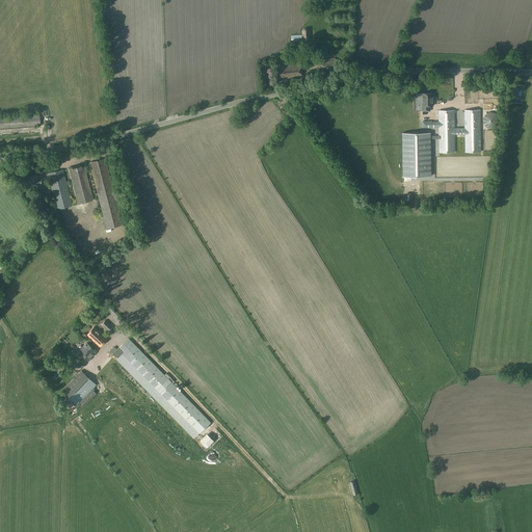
[(318,0),(318,15),(324,16),(324,7),(326,7),(326,0),(318,0)]
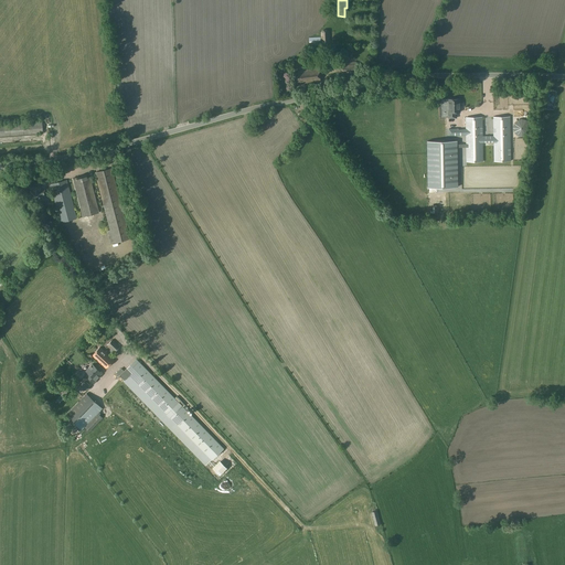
[(321,32),(321,43),(323,45),(328,45),(330,43),(329,32),(327,30),(323,30),(321,32)]
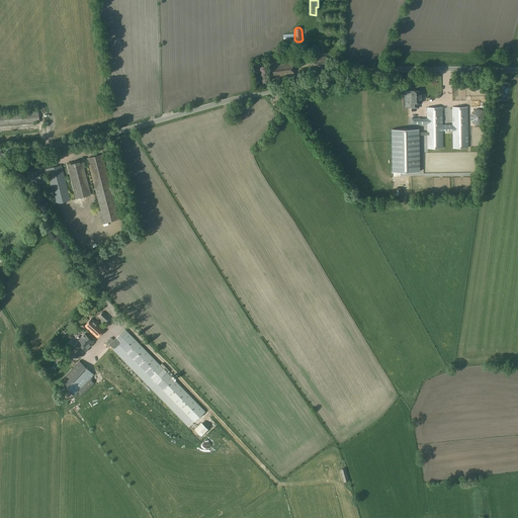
[(313,69),(328,69),(327,57),(313,58),(313,69)]
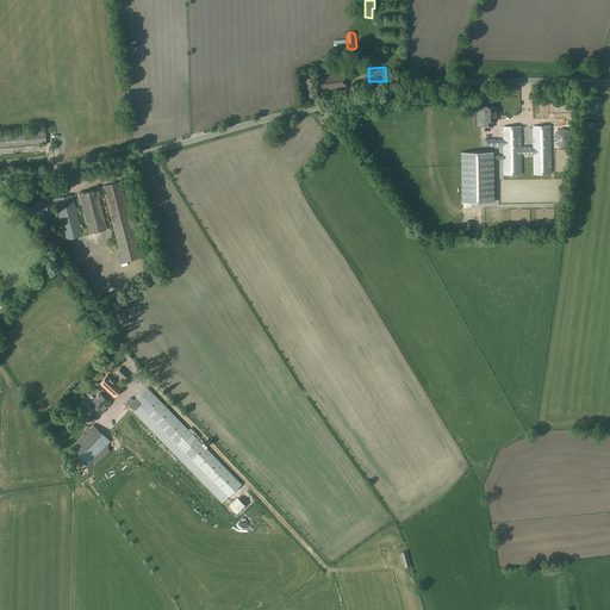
[(322,92),(346,88),(344,74),(319,76),(322,92)]
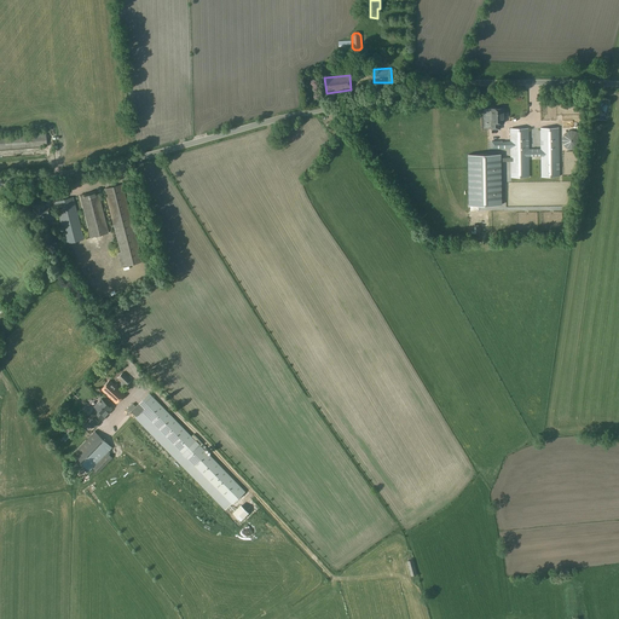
[(501,129),(501,123),(504,123),(504,109),(492,109),(492,123),(491,123),(491,129),(501,129)]
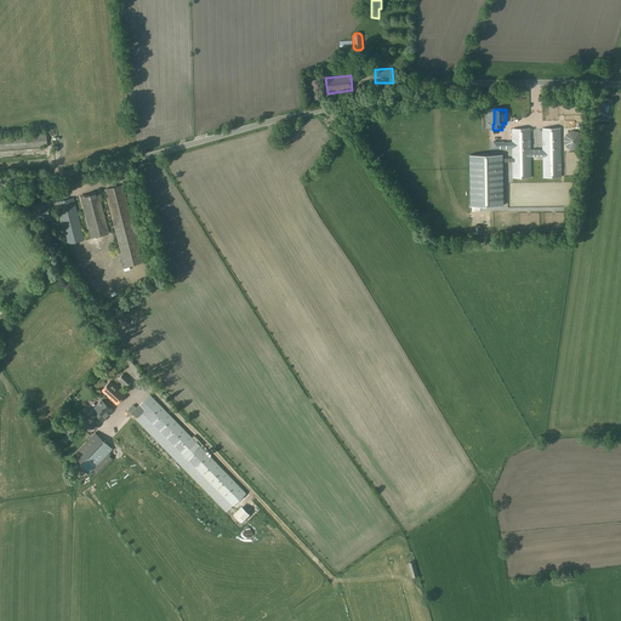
[(352,127),(357,134),(370,123),(365,117),(352,127)]
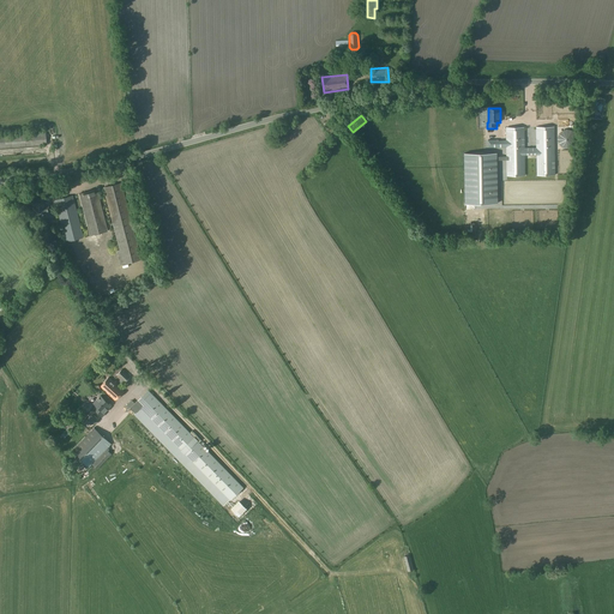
[(506,127),(506,139),(488,140),(488,148),(506,148),(506,176),(525,175),(525,155),(536,155),(537,175),(555,175),(554,127),(536,127),(536,148),(525,148),(524,127),(506,127)]
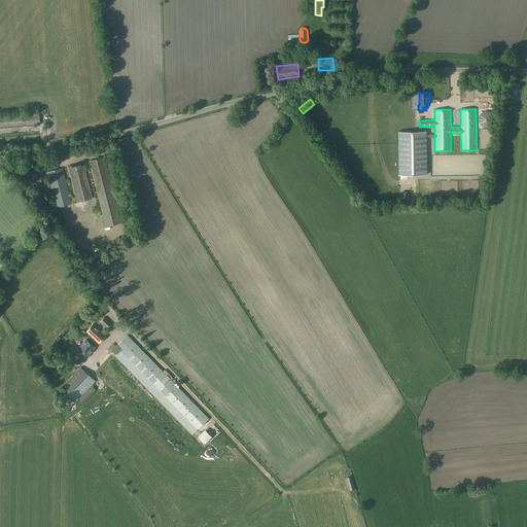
[(39,114),(0,116),(0,127),(40,125),(39,114)]
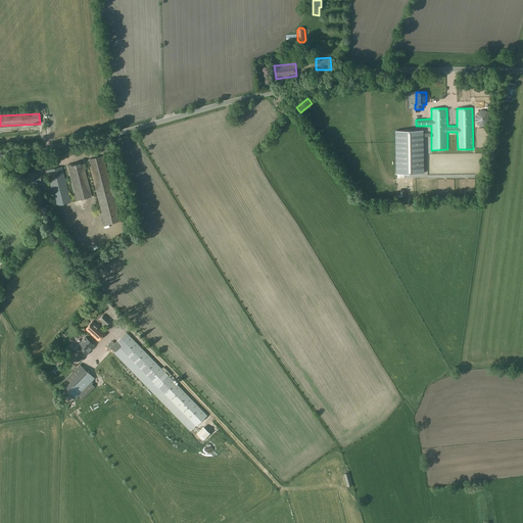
[(409,131),(395,131),(396,174),(416,173),(424,173),(423,139),(431,138),(431,133),(423,134),(423,131),(409,131)]
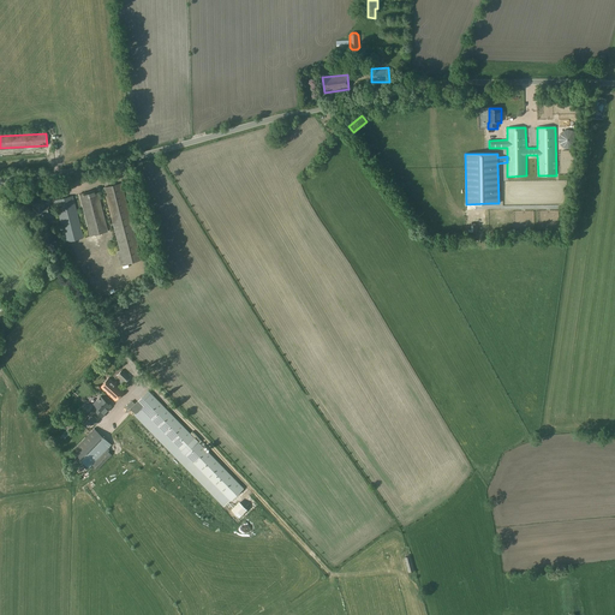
[(142,260),(121,183),(103,187),(119,250),(115,251),(119,266),(124,264),(142,260)]
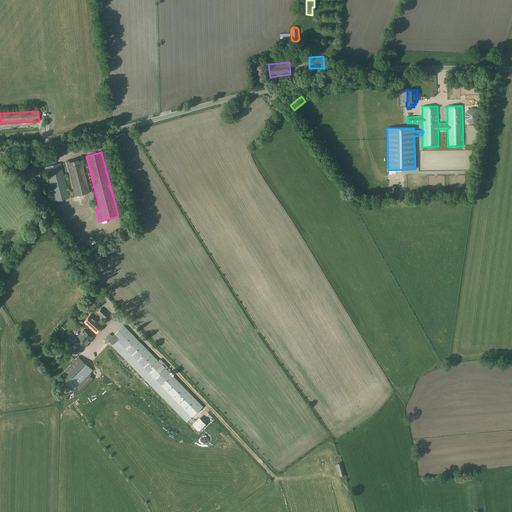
[(66,162),(75,197),(90,193),(81,158),(66,162)]
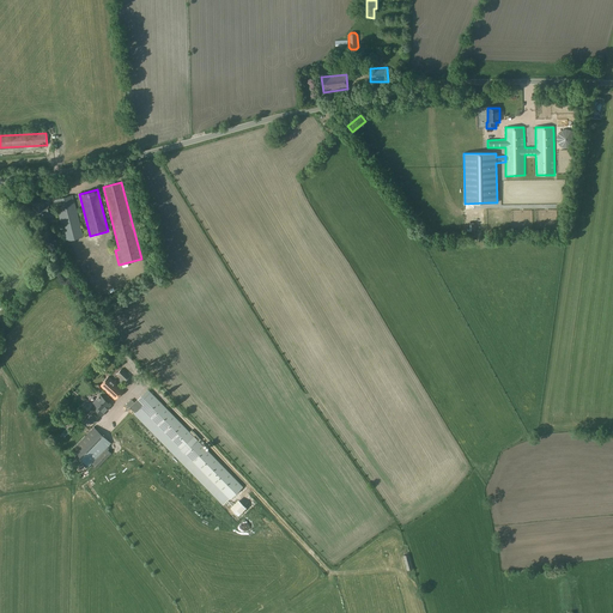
[(72,195),(55,200),(66,242),(84,237),(72,195)]
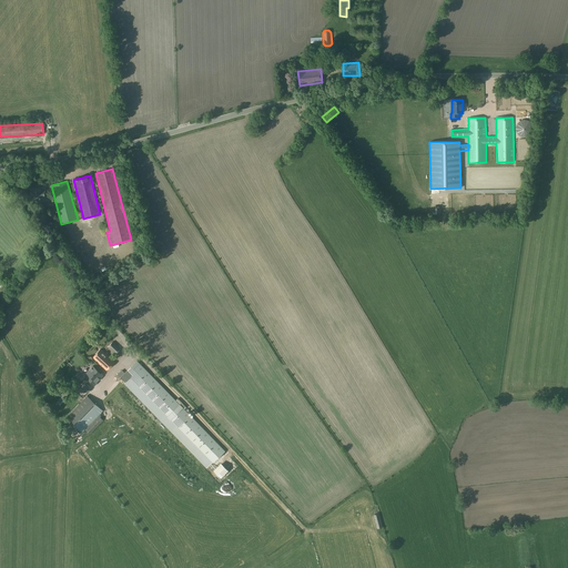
[(39,185),(30,188),(32,199),(41,196),(42,201),(49,200),(46,190),(41,191),(39,185)]
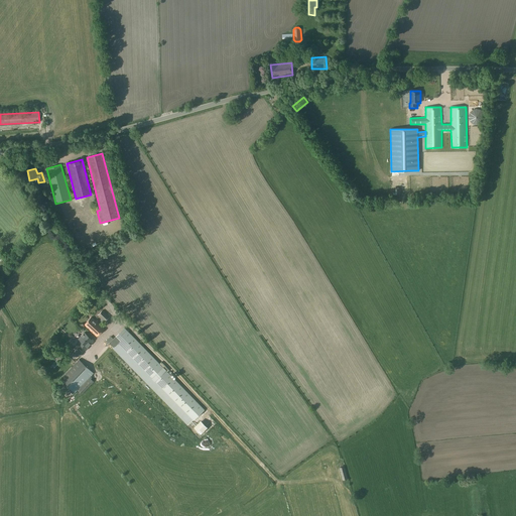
[(106,321),(110,317),(103,310),(99,315),(106,321)]
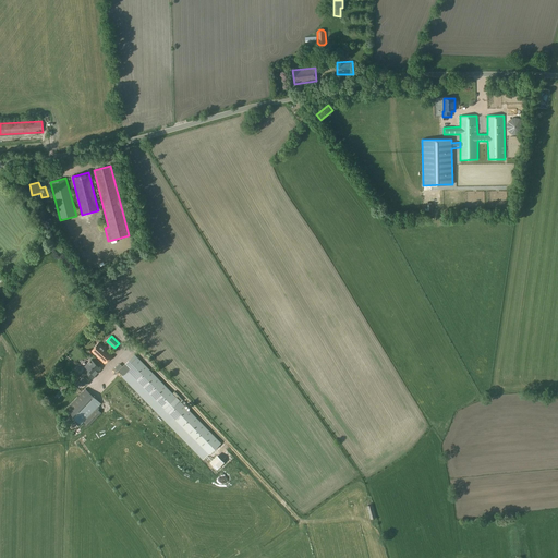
[(105,364),(112,355),(99,343),(92,351),(105,364)]
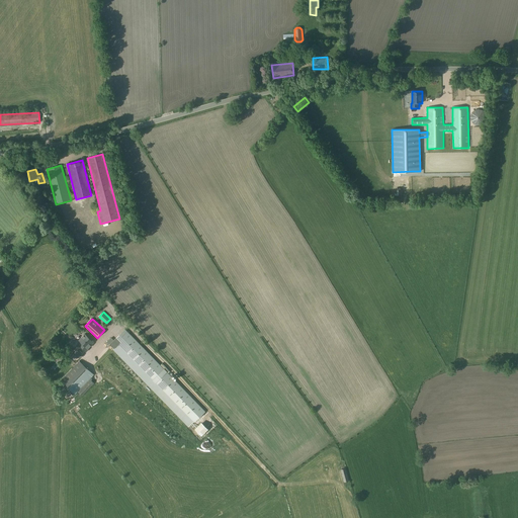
[(194,423),(205,412),(125,329),(114,340),(194,423)]
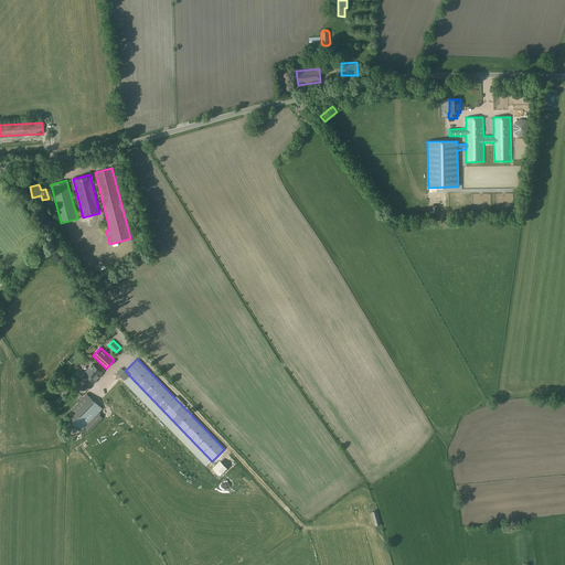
[(88,373),(70,392),(66,390),(53,404),(56,407),(55,408),(64,417),(66,415),(82,430),(85,427),(89,432),(103,418),(99,415),(100,414),(99,412),(103,408),(87,394),(97,383),(96,381),(103,373),(95,366),(93,364),(86,371),(88,373)]
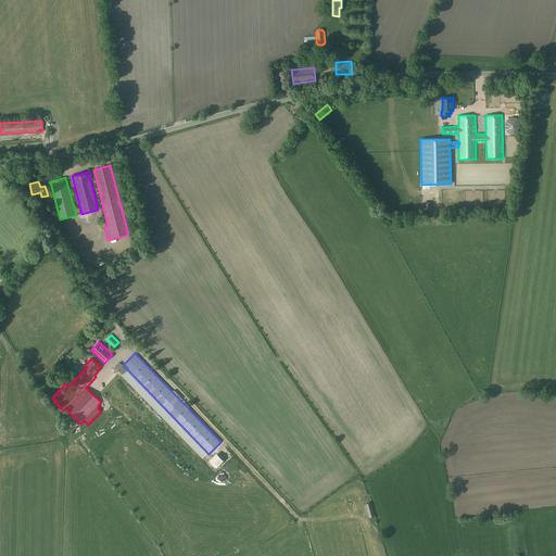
[(111,369),(98,382),(102,387),(114,374),(111,369)]
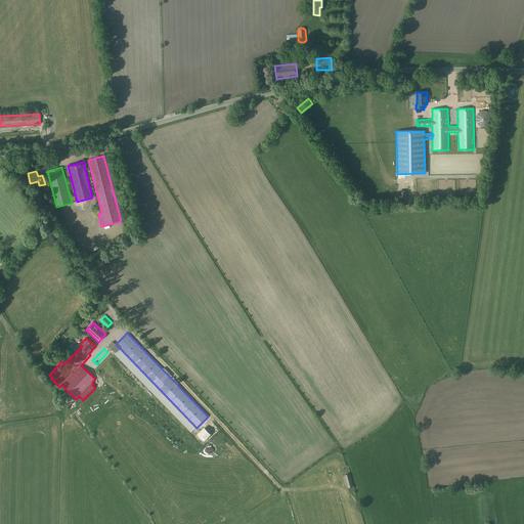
[(124,386),(116,394),(130,406),(137,398),(124,386)]
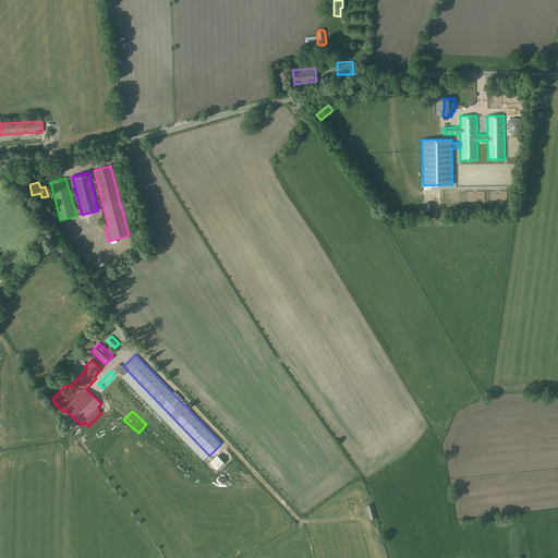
[(110,425),(105,421),(95,431),(100,435),(110,425)]
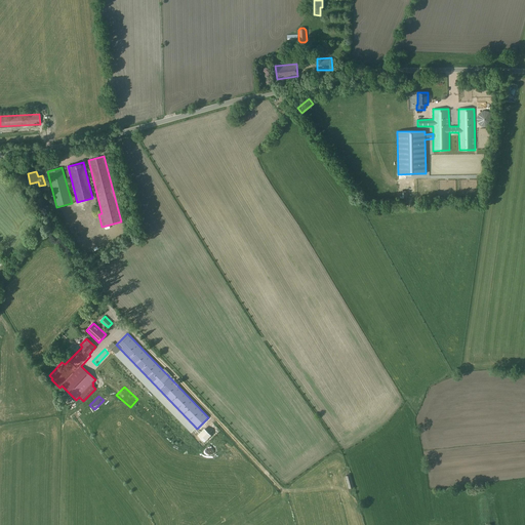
[(113,403),(111,401),(109,402),(107,399),(101,405),(105,410),(113,403)]
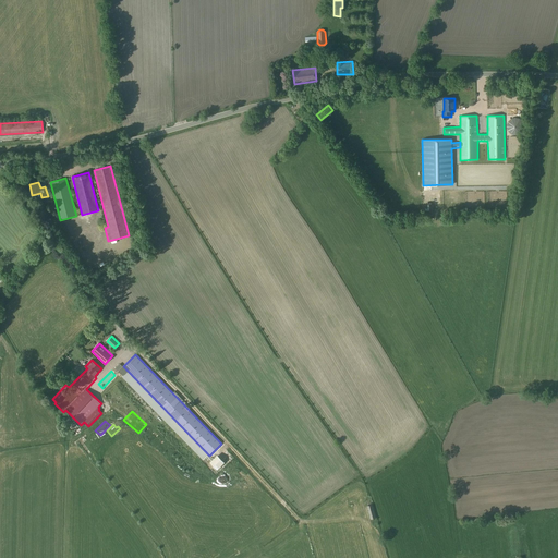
[(211,465),(218,473),(226,466),(218,459),(211,465)]
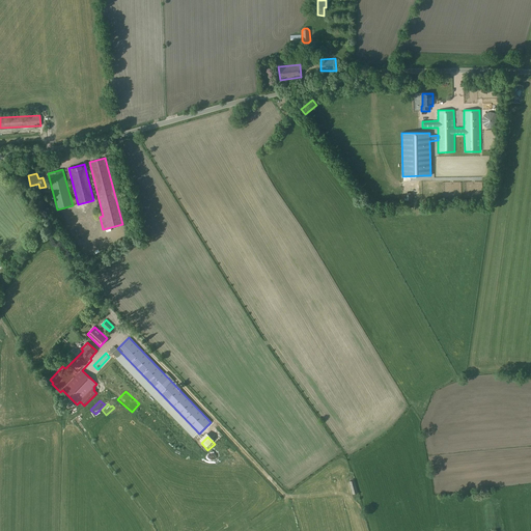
[(348,482),(352,494),(358,493),(355,480),(348,482)]
